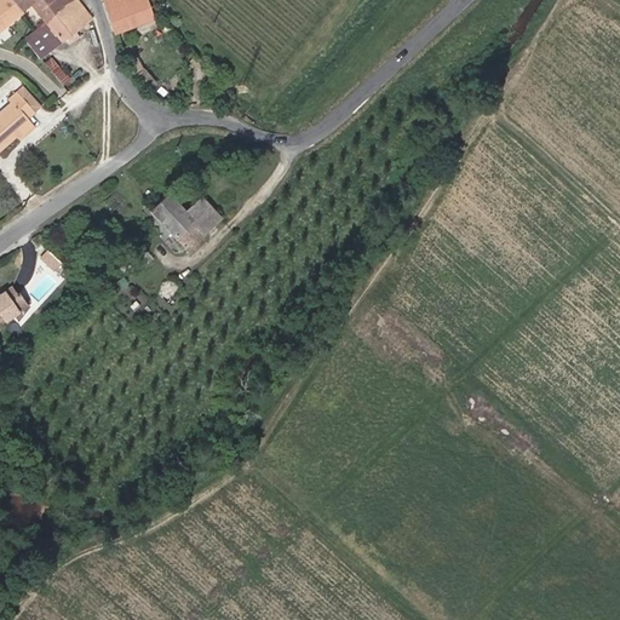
[(0,0),(0,28),(23,11),(13,0),(0,0)]
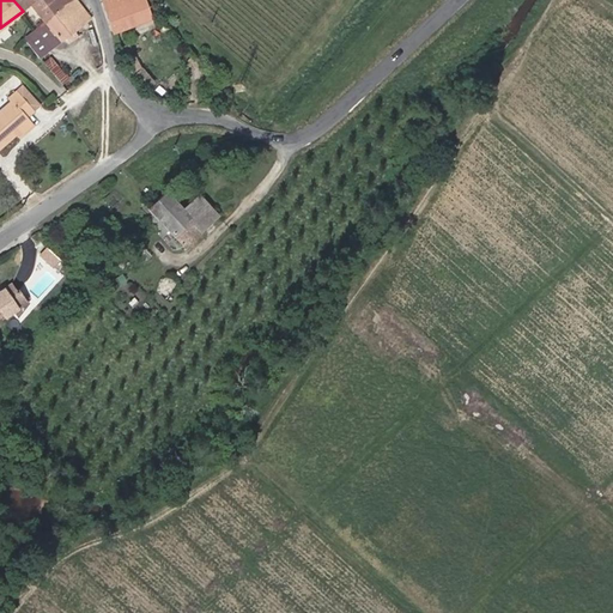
[(31,4),(44,20),(72,0),(13,0),(23,11),(31,4)]
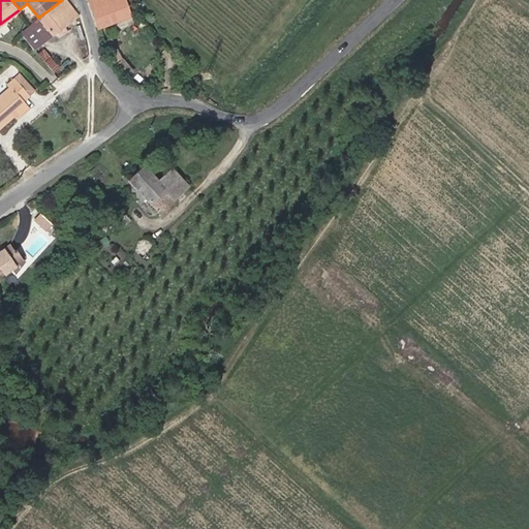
[(66,0),(62,0),(38,18),(22,31),(36,50),(80,17),(66,0)]
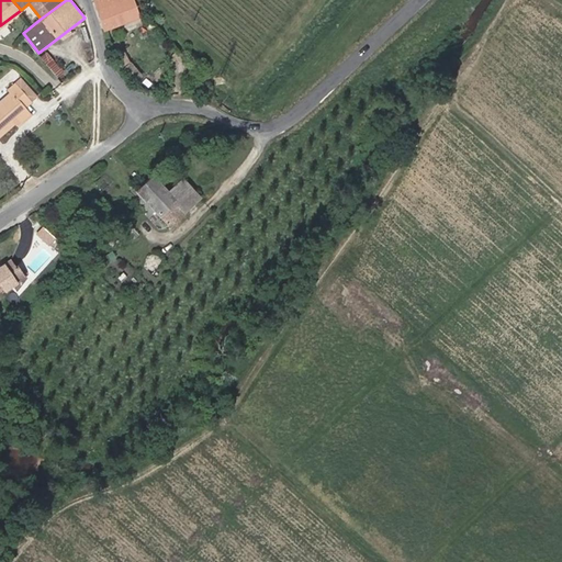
[(122,0),(99,0),(93,2),(103,29),(137,15),(131,0),(126,0),(123,1),(122,0)]
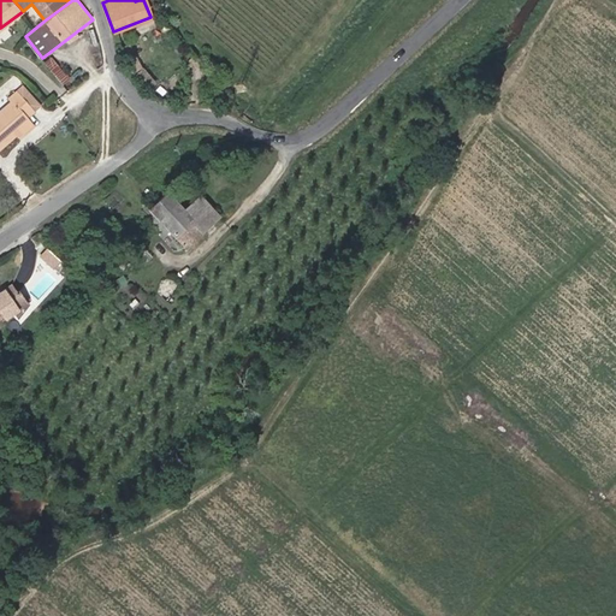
[(128,45),(119,47),(126,64),(135,75),(146,65),(138,55),(132,60),(128,45)]
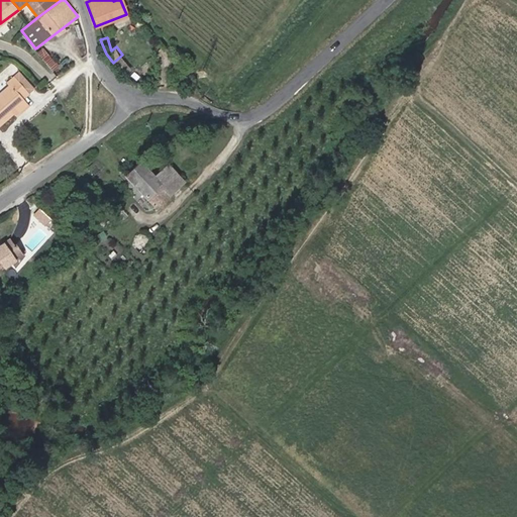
[(20,72),(19,72),(14,77),(29,93),(35,88),(20,72)]
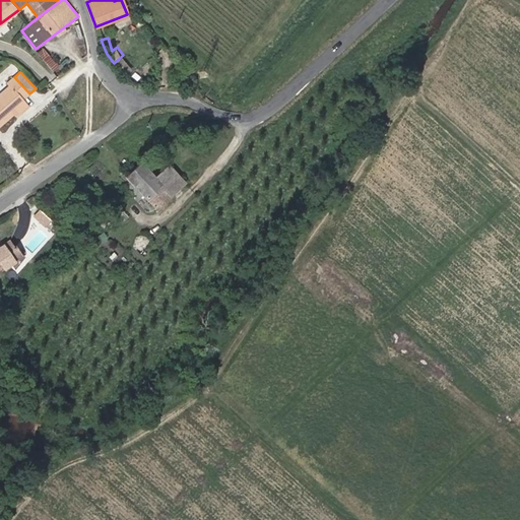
[(0,125),(14,113),(26,103),(23,99),(29,93),(14,77),(8,82),(11,85),(0,94),(0,125)]
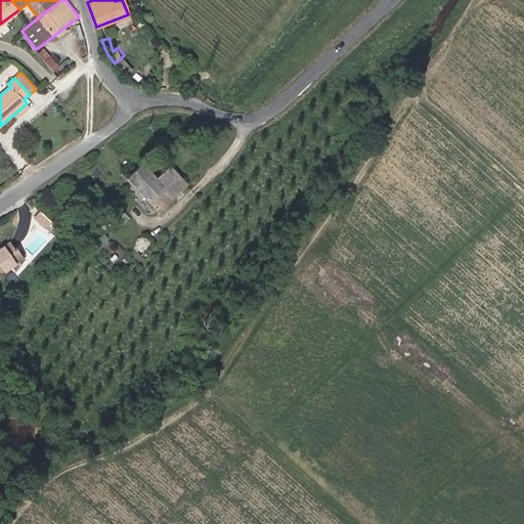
[(27,103),(14,114),(17,118),(30,106),(27,103)]
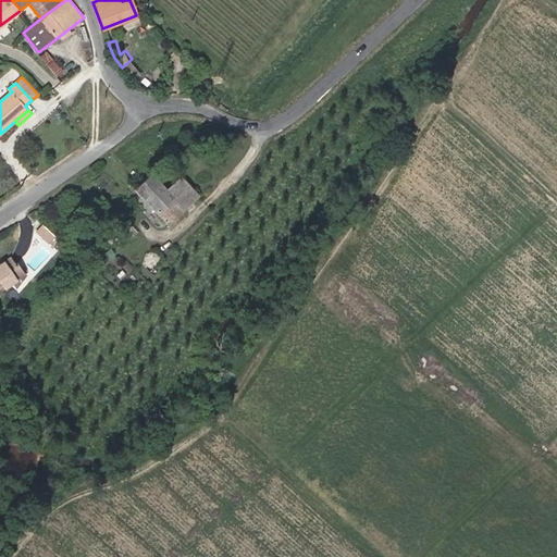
[(138,186),(135,189),(169,225),(199,195),(182,176),(166,188),(159,180),(152,173),(138,186)]
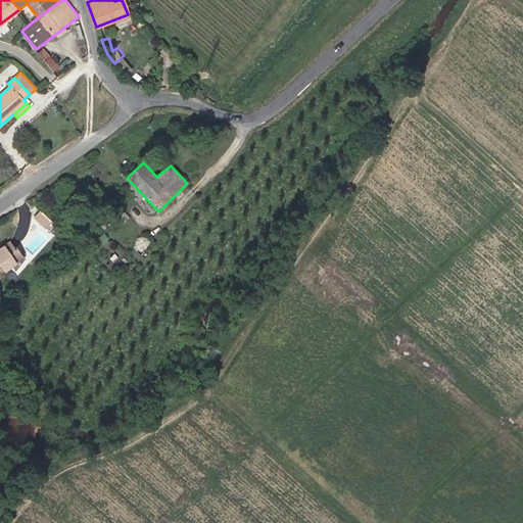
[(58,228),(39,210),(34,217),(52,234),(58,228)]
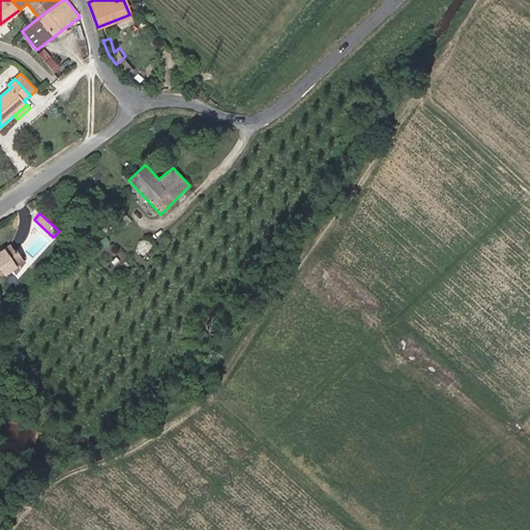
[(4,271),(22,260),(18,252),(17,249),(13,251),(8,244),(0,249),(0,271),(3,269),(4,271)]
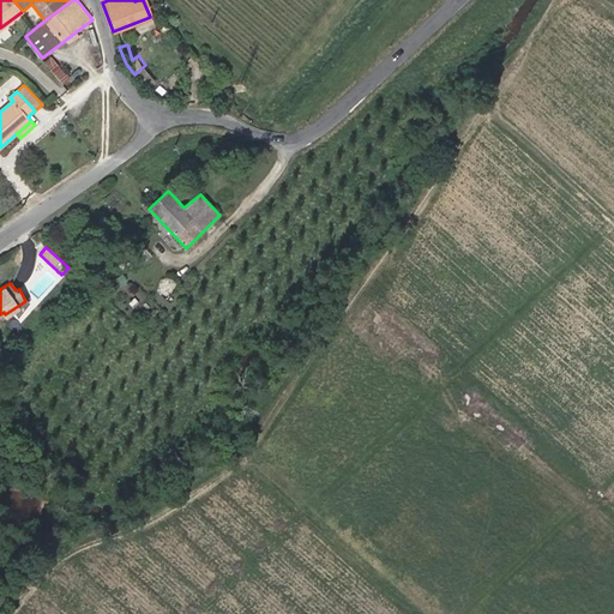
[(23,290),(20,292),(25,301),(13,309),(18,317),(30,302),(23,290)]
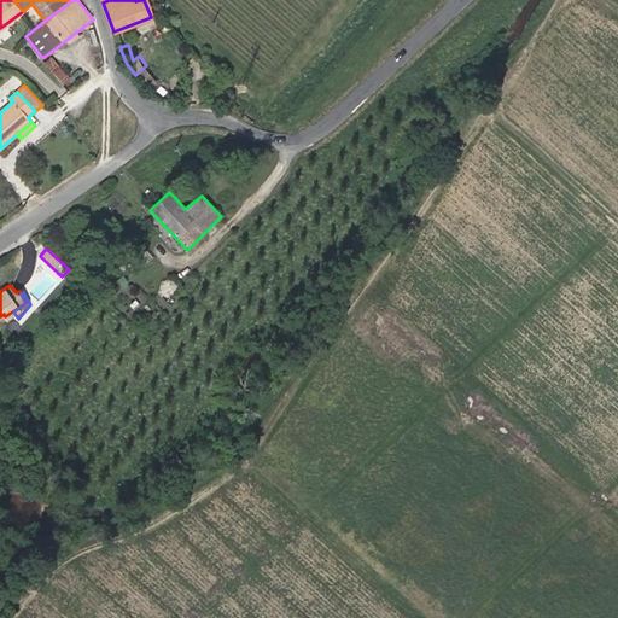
[(12,322),(7,320),(3,331),(6,333),(12,322)]
